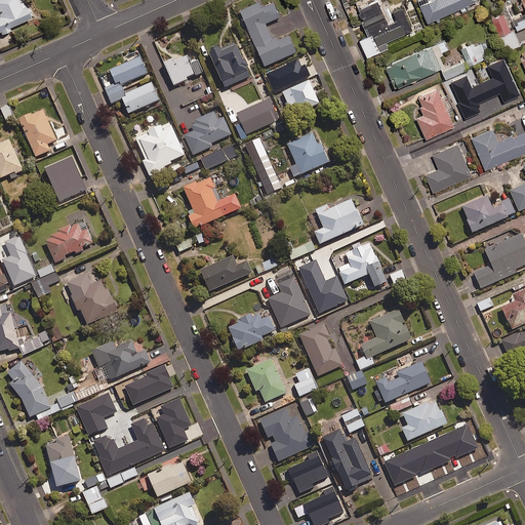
[(19,0),(2,0),(0,1),(0,12),(2,18),(0,18),(0,33),(32,19),(27,7),(24,9),(19,0)]
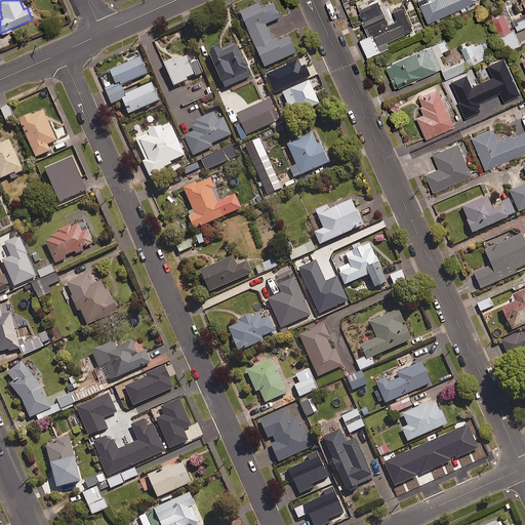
[(425,0),(418,3),(427,22),(474,0),(425,0)]
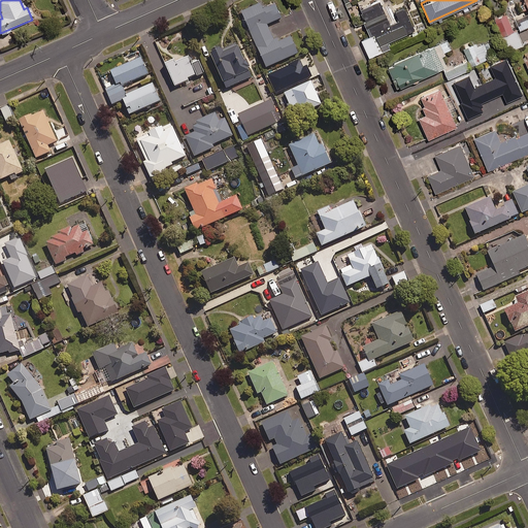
[(275,42),(267,24),(282,18),(274,1),(242,14),(250,32),(258,51),(265,67),(298,53),(291,36),(275,42)]
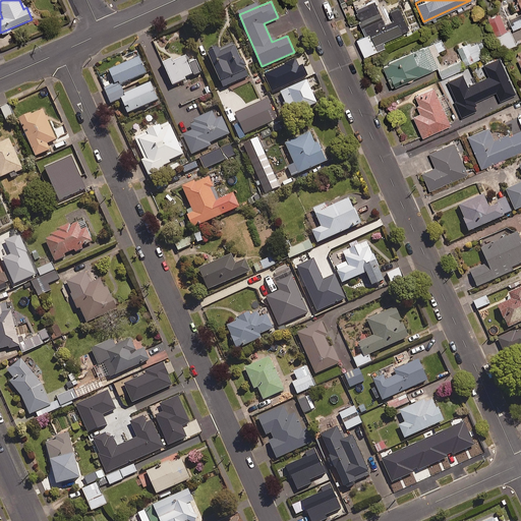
[(504,5),(500,11),(508,17),(512,11),(504,5)]
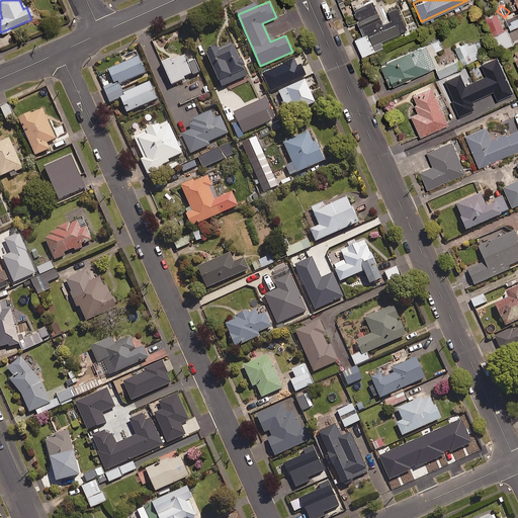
[(406,27),(396,6),(357,23),(367,45),(406,27)]
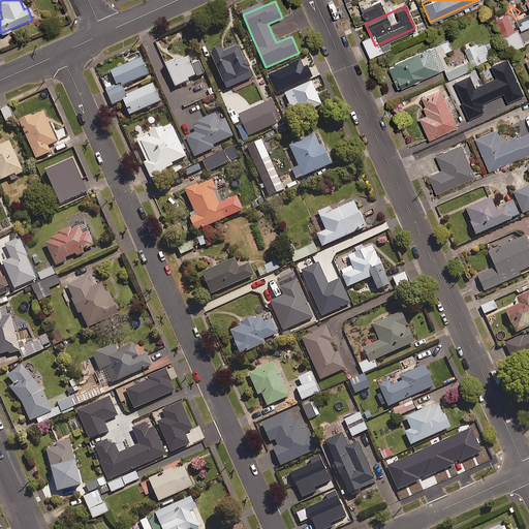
[(514,30),(506,12),(494,18),(502,35),(514,30)]
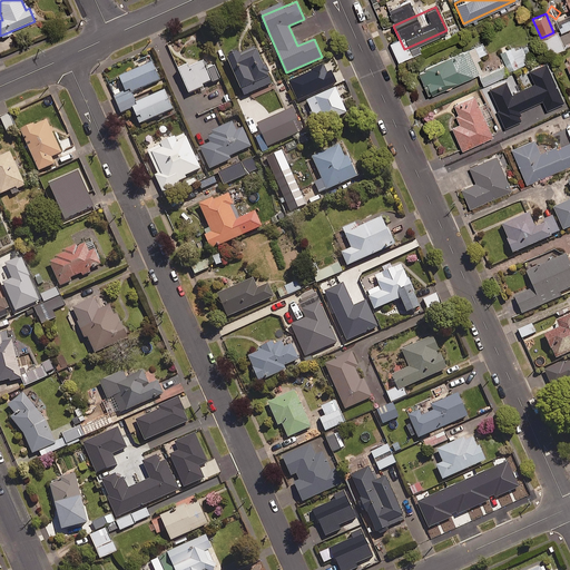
[(564,47),(558,31),(542,39),(549,53),(564,47)]
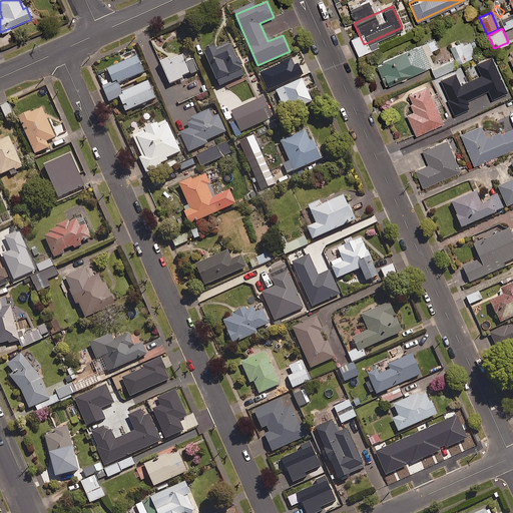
[(437,46),(434,38),(427,41),(431,49),(437,46)]
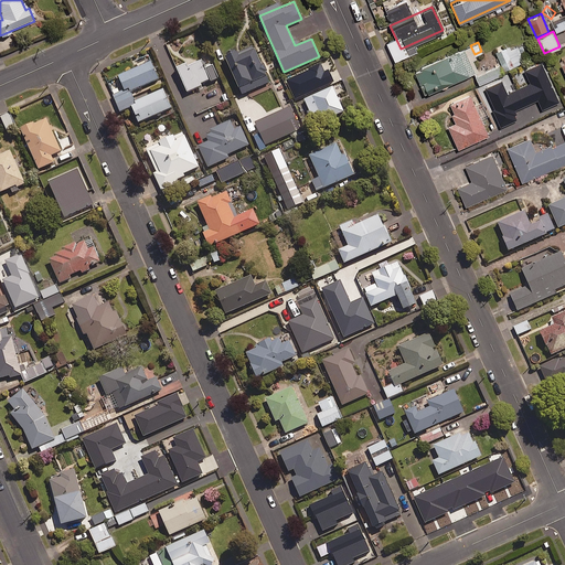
[(501,63),(504,70),(525,61),(518,43),(497,52),(498,56),(501,63)]
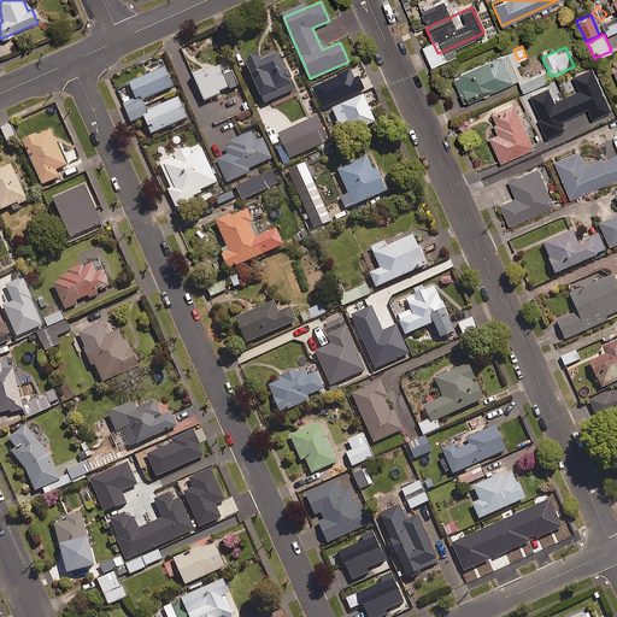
[(291,82),(277,53),(260,60),(258,56),(245,62),(247,66),(260,95),(291,82)]
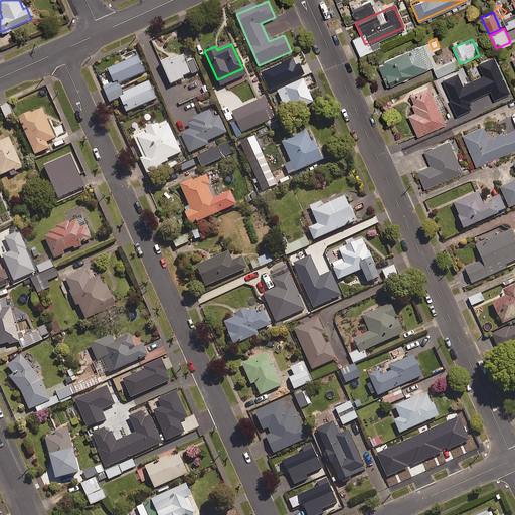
[(426,67),(416,45),(382,59),(392,82),(426,67)]
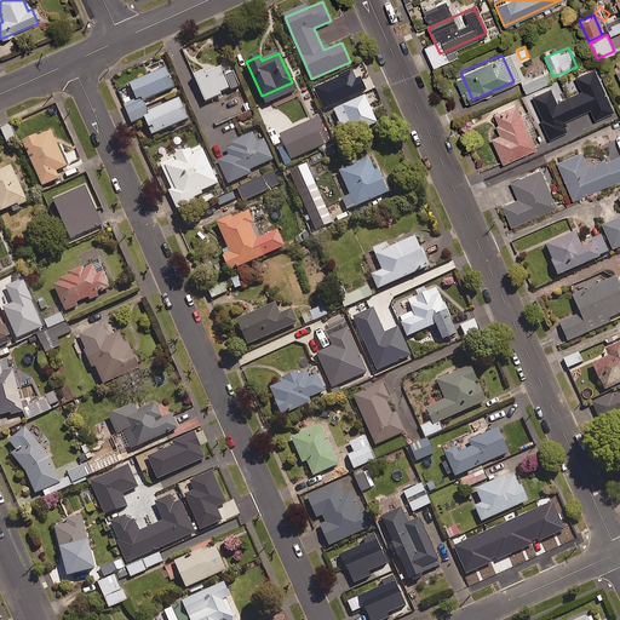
[(547,70),(550,69),(546,62),(538,65),(541,73),(521,81),(526,91),(552,80),(547,70)]
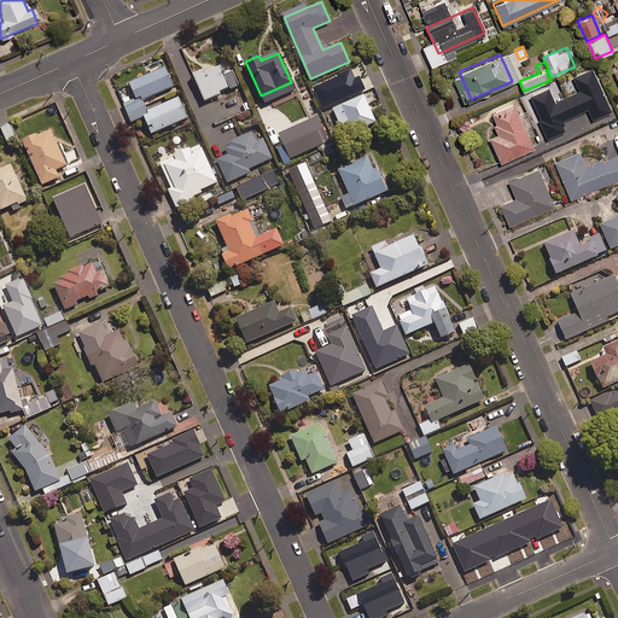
[(220,65),(204,73),(203,69),(192,74),(193,77),(203,98),(229,87),(220,65)]
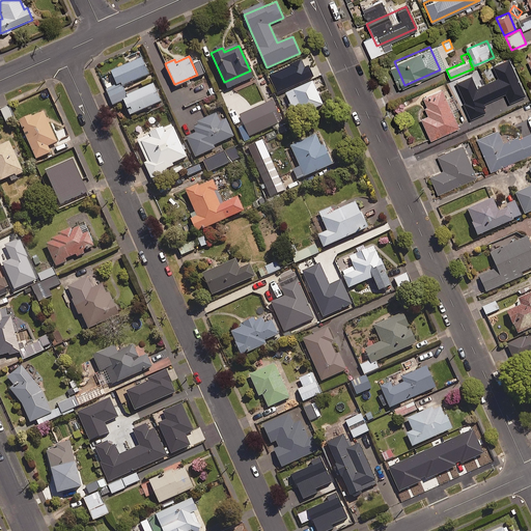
[(141,57),(110,71),(117,87),(148,74),(141,57)]
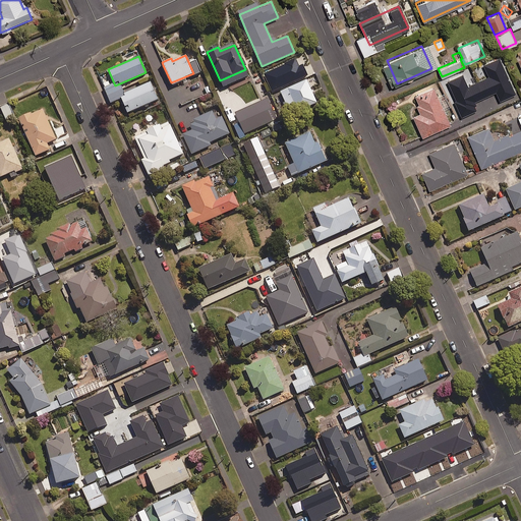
[(476,109),(474,104),(475,104),(473,100),(496,91),(499,100),(514,93),(499,56),(483,63),(488,75),(467,84),(461,72),(447,79),(456,99),(454,100),(461,115),(476,109)]
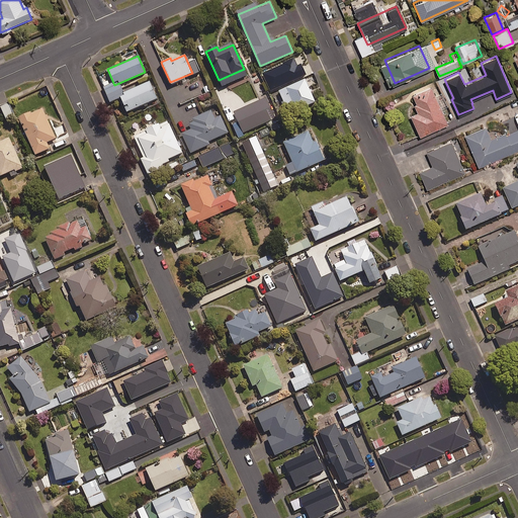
[(282,76),(278,67),(264,73),(269,82),(282,76)]
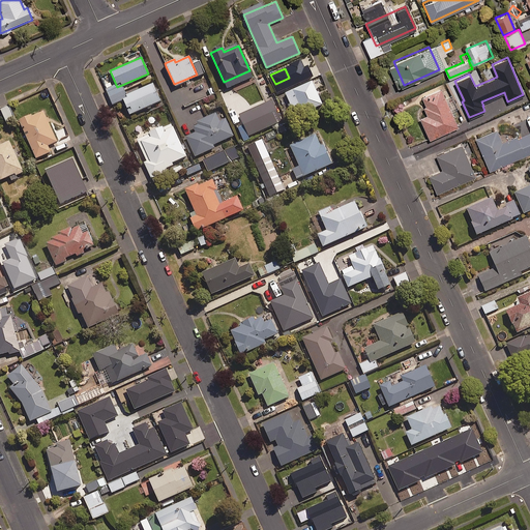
[(312,81),(292,89),(302,114),(322,105),(312,81)]
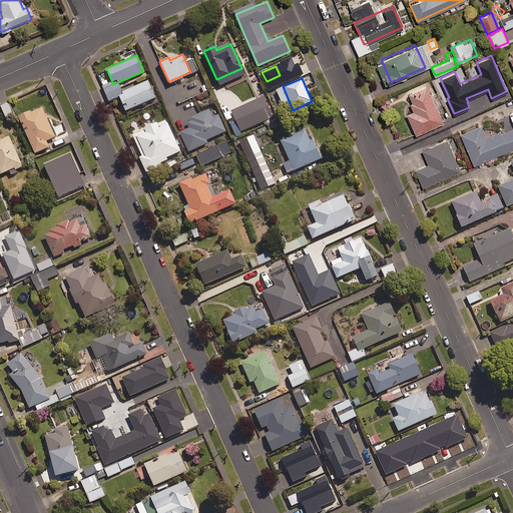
[(155,97),(147,80),(117,93),(125,110),(155,97)]
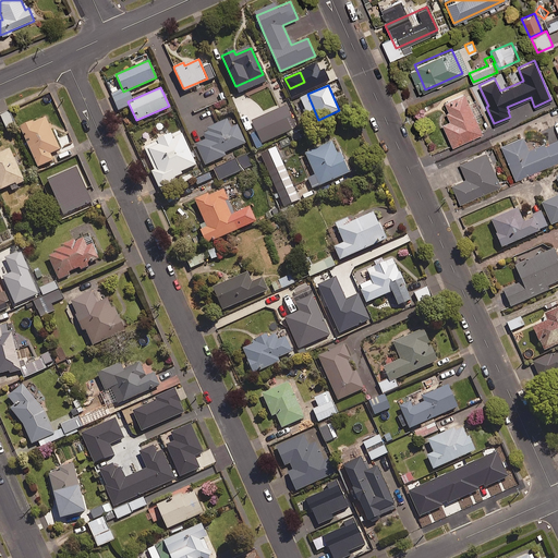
[(472,109),(468,101),(464,92),(444,100),(448,110),(446,111),(449,119),(441,123),(451,146),(482,132),(472,109)]
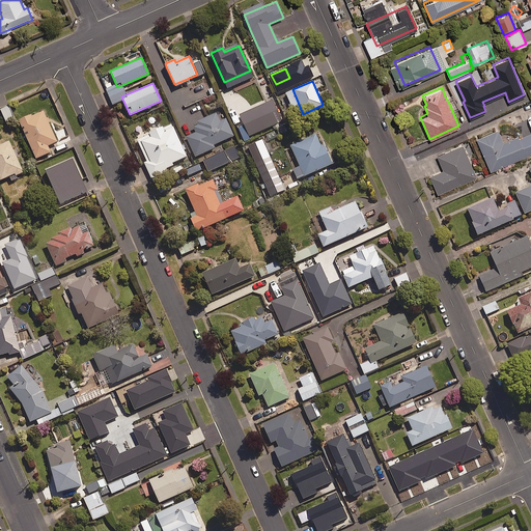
[(282,121),(272,100),(240,114),(249,136),(282,121)]
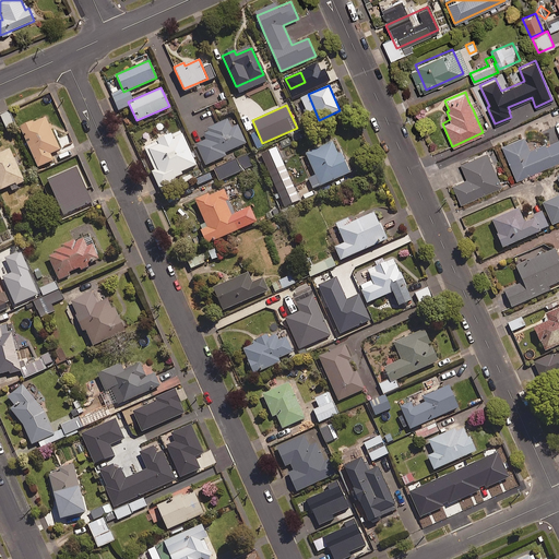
[(15,125),(9,111),(0,115),(0,116),(7,129),(15,125)]
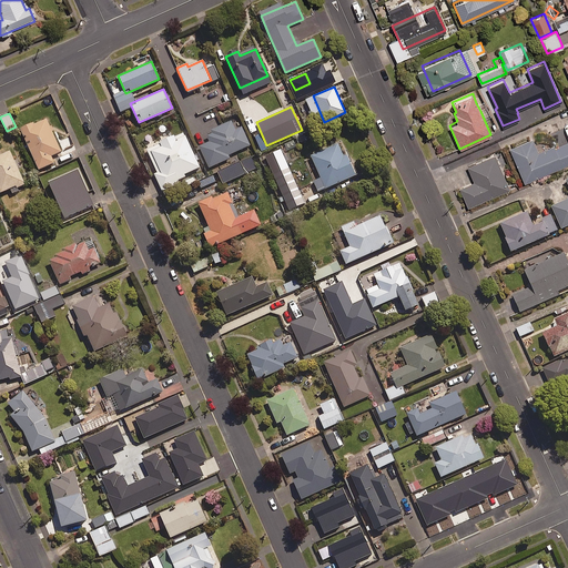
[(231,158),(229,154),(250,145),(242,127),(235,130),(231,120),(211,130),(212,133),(206,135),(209,142),(199,146),(209,168),(231,158)]
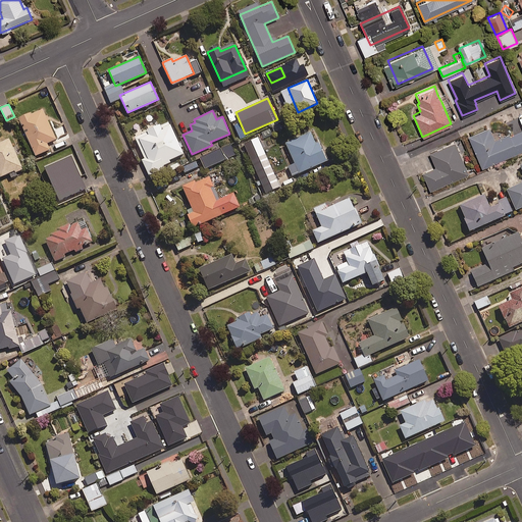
[(50,146),(59,142),(46,111),(22,121),(39,158),(53,152),(50,146)]
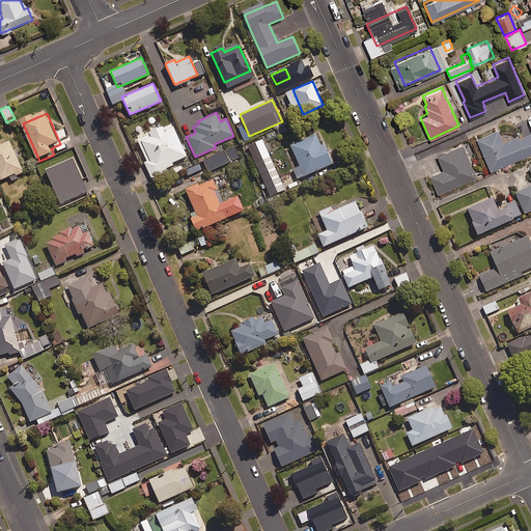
[(141,141),(149,160),(143,163),(150,178),(167,171),(165,166),(186,157),(173,127),(141,141)]
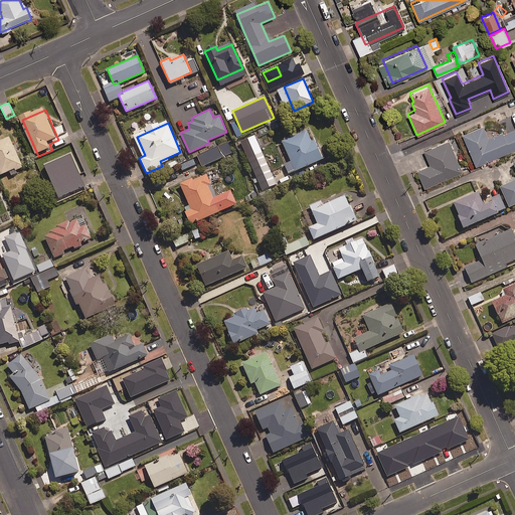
[(501,131),(488,137),(482,125),(461,134),(476,166),(496,156),(510,150),(514,148),(514,127),(502,133),(501,131)]
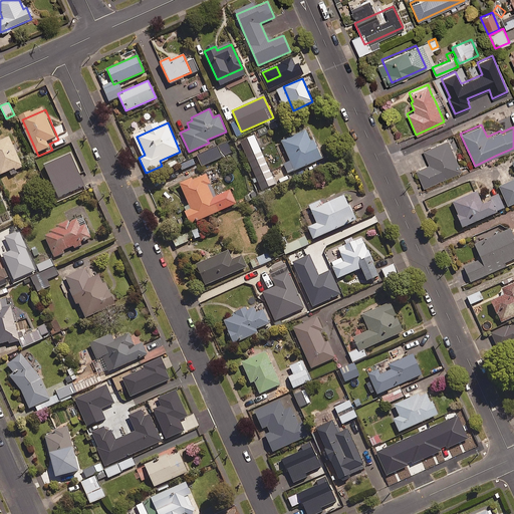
[(313,140),(310,141),(305,130),(280,141),(294,171),(319,160),(321,159),(313,140)]
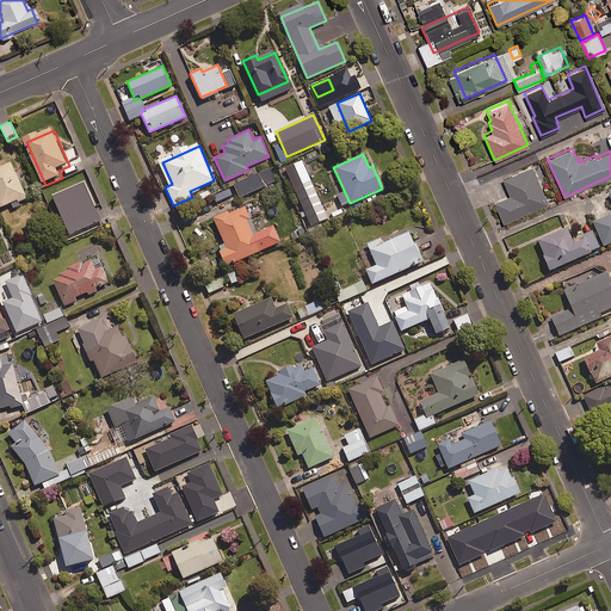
[(14,165),(0,171),(0,202),(4,211),(30,199),(14,165)]
